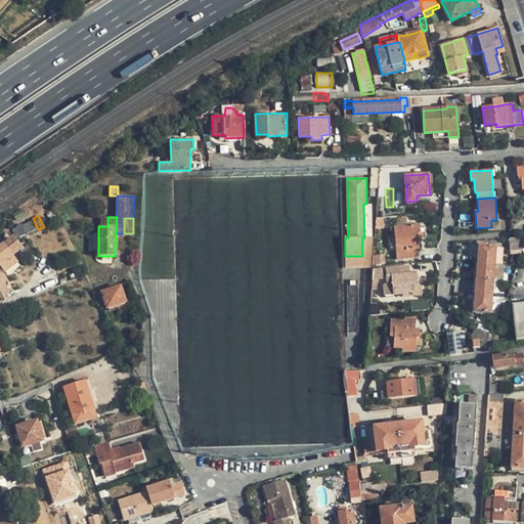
[(38,229),(34,220),(16,228),(22,237),(38,229)]
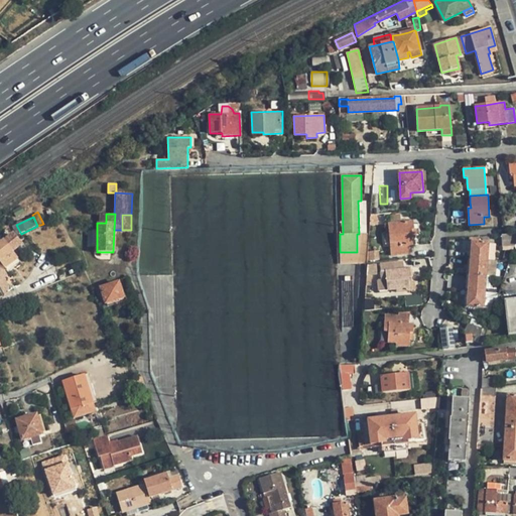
[(384,224),(385,234),(389,233),(390,243),(391,255),(409,253),(409,245),(412,245),(411,236),(415,236),(413,221),(384,224)]
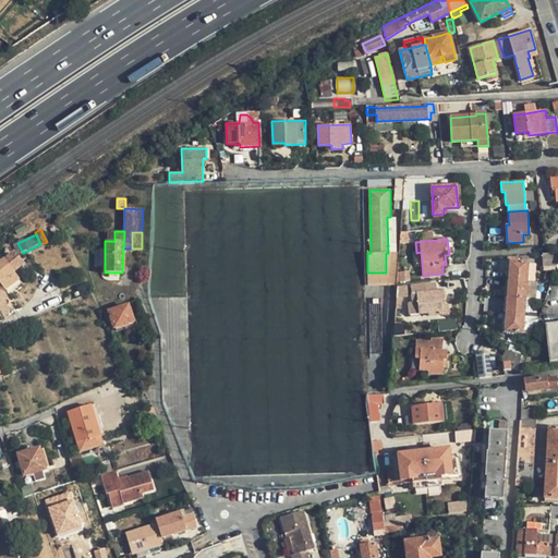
[(19,255),(23,253),(17,243),(13,245),(19,255)]
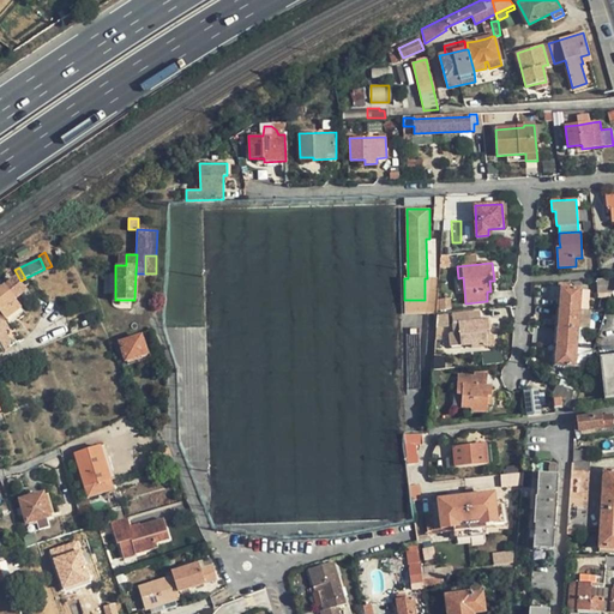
[(405,311),(437,311),(439,277),(427,278),(425,278),(425,300),(405,300),(405,311)]
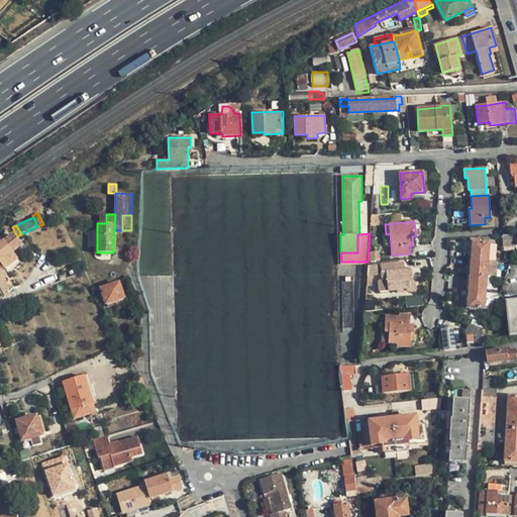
[(503,245),(515,244),(516,240),(516,233),(502,234),(503,245)]
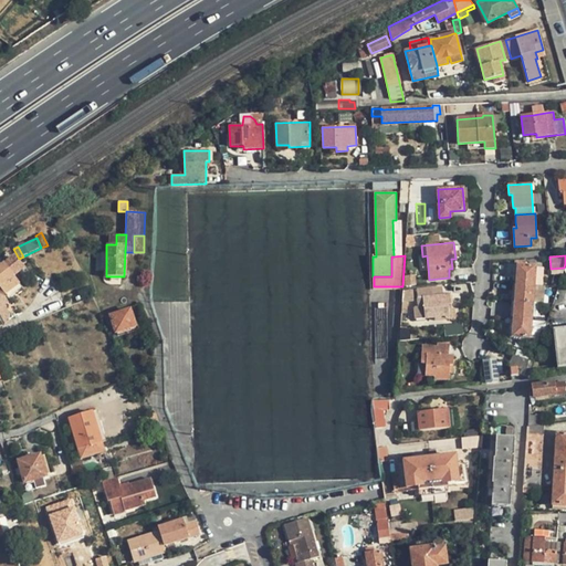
[(0,266),(0,287),(6,294),(19,284),(4,264),(0,266)]
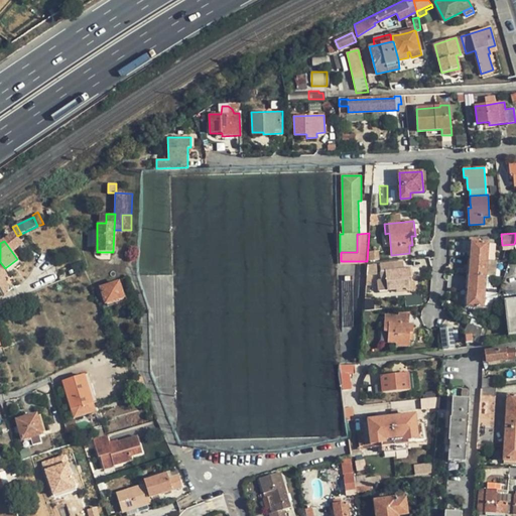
[(471,242),(470,258),(488,259),(489,243),(471,242)]
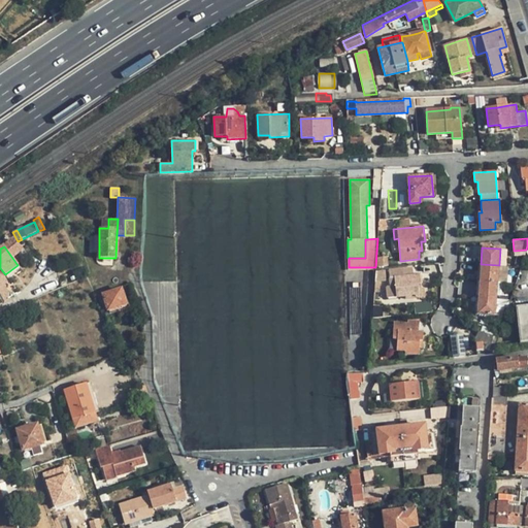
[(388,256),(380,257),(380,266),(389,265),(388,256)]
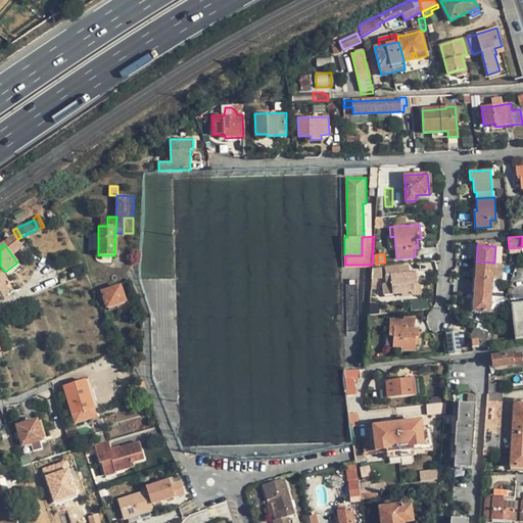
[(97,260),(88,264),(91,272),(100,269),(97,260)]
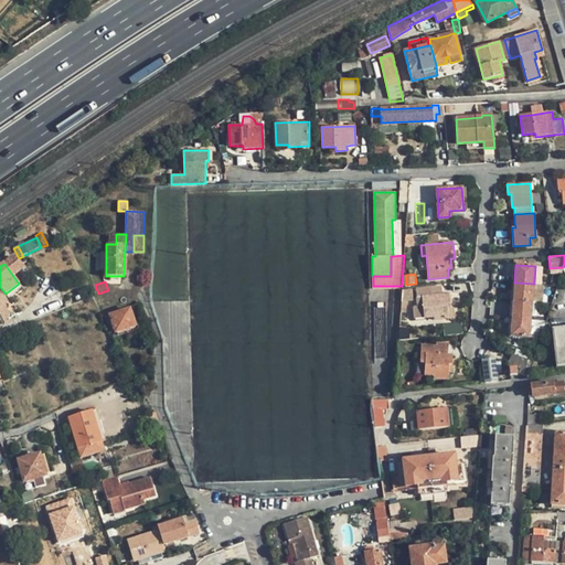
[(514,283),(513,300),(533,301),(534,284),(514,283)]
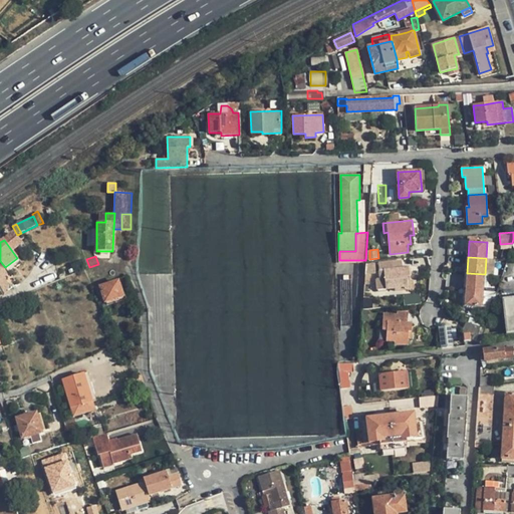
[(378,262),(379,279),(384,278),(386,288),(386,289),(395,288),(395,290),(411,289),(411,288),(413,286),(412,281),(410,280),(408,267),(394,268),(393,261),(378,262)]
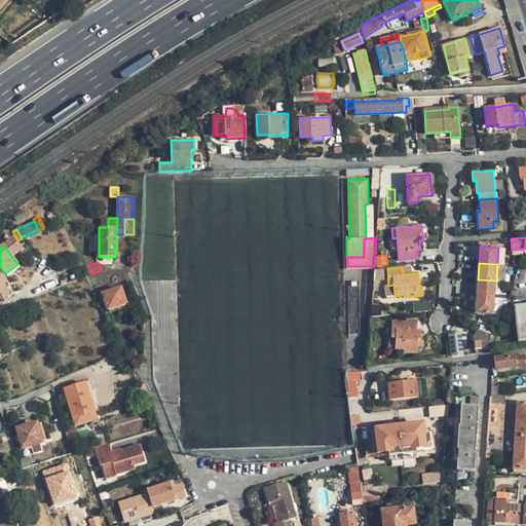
[(382,269),(374,269),(373,278),(377,278),(383,277),(382,269)]
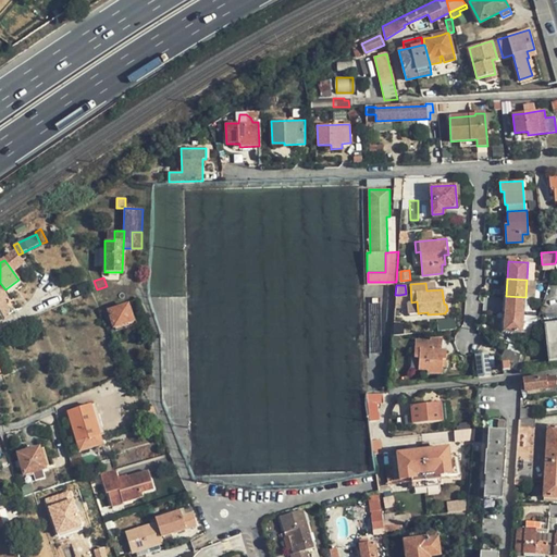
[(0,302),(0,311),(3,319),(8,318),(10,311),(4,300),(0,302)]
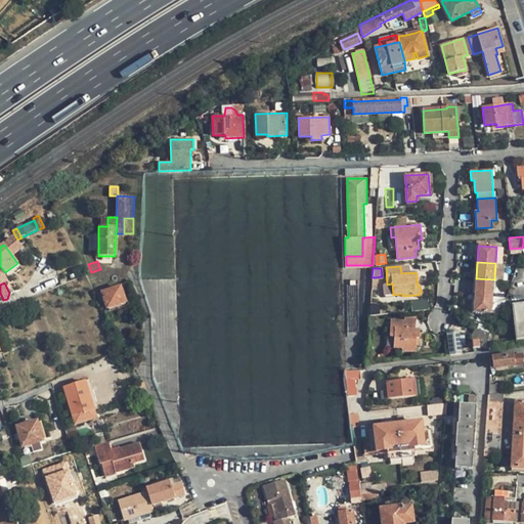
[(475,285),(474,295),(492,297),(493,282),(475,285)]
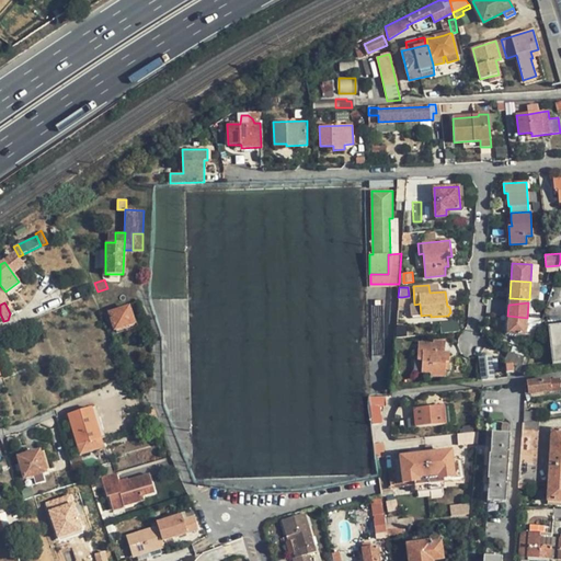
[(411,317),(421,315),(420,304),(414,305),(410,305),(411,317)]
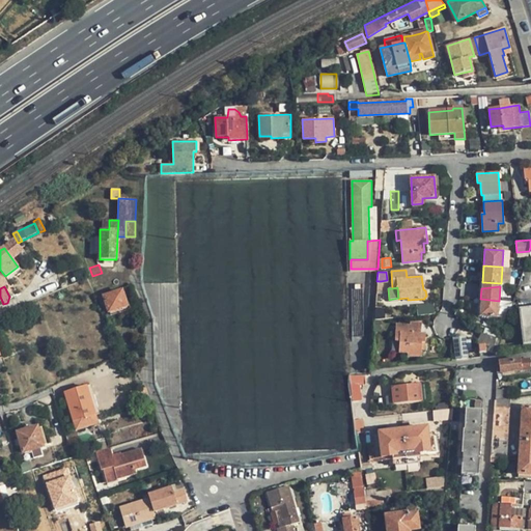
[(120,325),(117,314),(115,309),(127,306),(121,290),(104,296),(113,326),(120,325)]
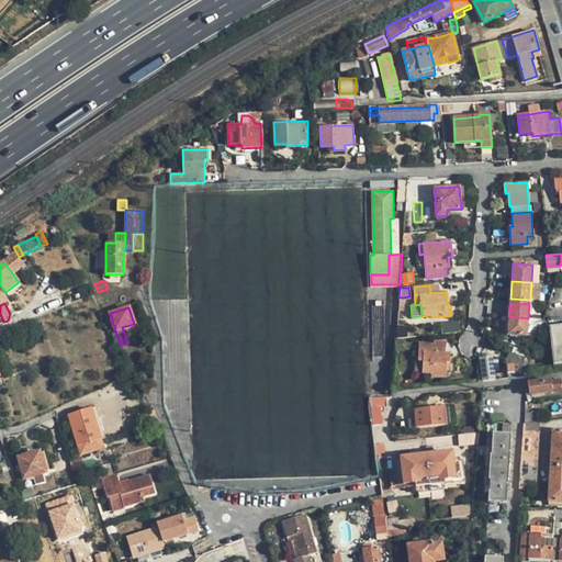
[(507,334),(538,336),(543,319),(528,318),(508,316),(507,334)]
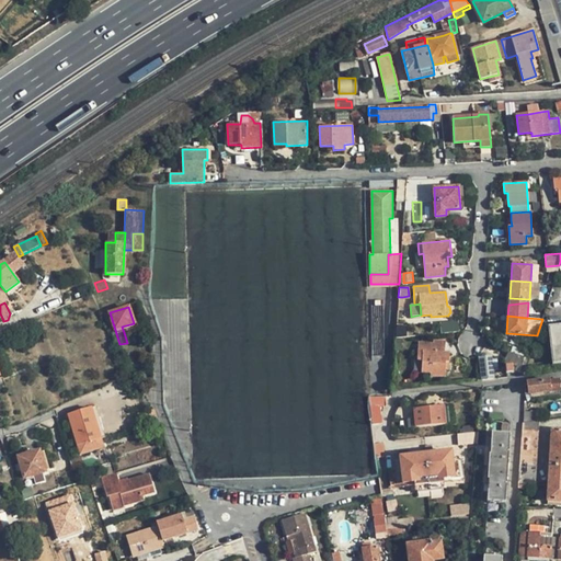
[(560,329),(550,331),(553,363),(560,362),(560,329)]
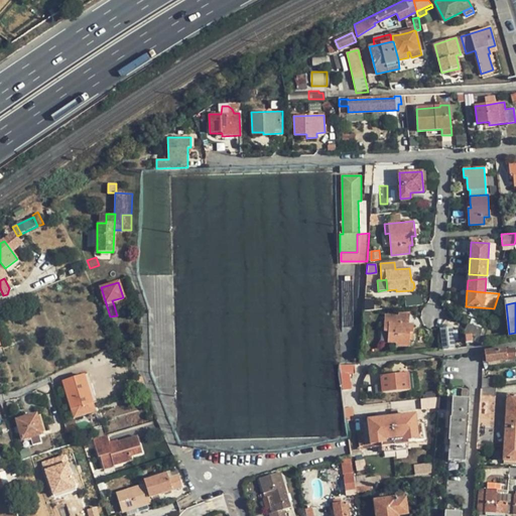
[(408,347),(408,340),(409,333),(412,333),(412,324),(408,324),(409,312),(398,312),(398,315),(385,314),(384,332),(388,332),(387,342),(396,343),(396,346),(408,347)]
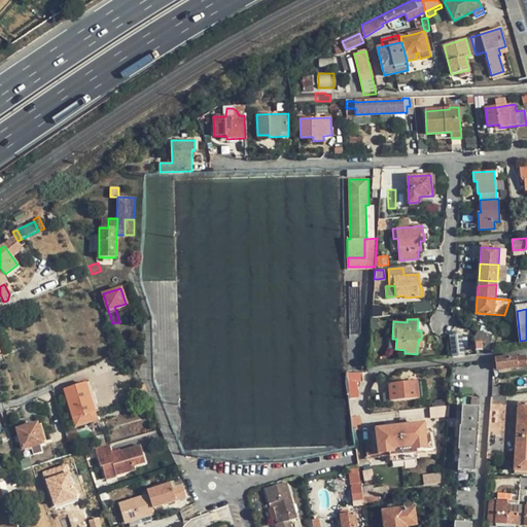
[(482,347),(492,351),(497,337),(477,329),(473,338),(475,344),(482,343),(482,347)]
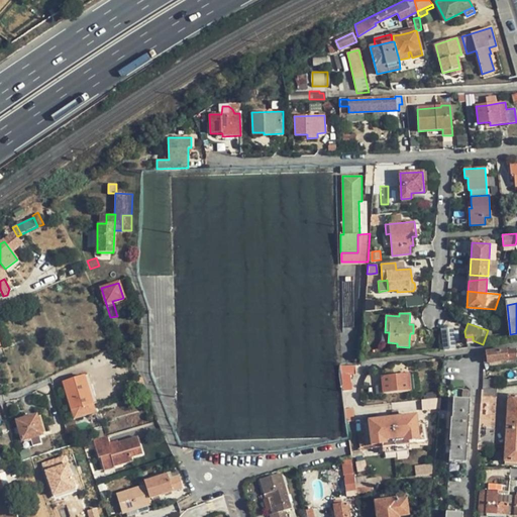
[(444,349),(454,348),(453,341),(457,340),(455,330),(452,331),(451,328),(441,329),(444,349)]
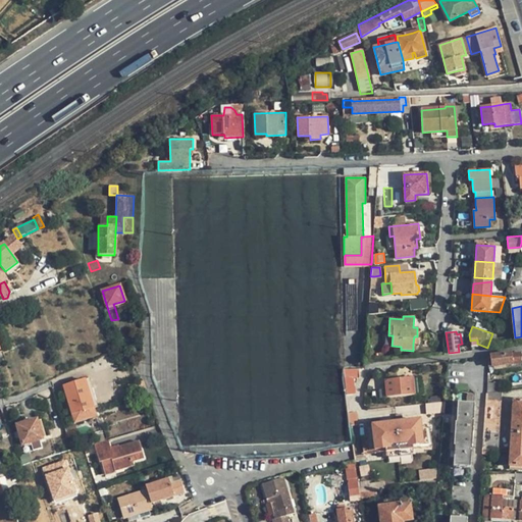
[(477,346),(477,344),(477,340),(470,341),(464,342),(465,350),(471,349),(471,347),(477,346)]
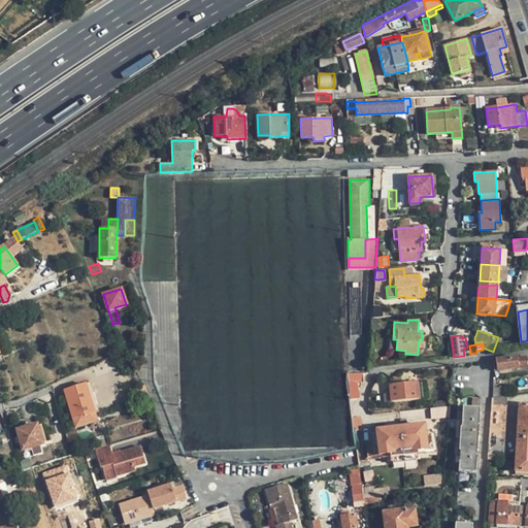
[(527,366),(526,356),(496,359),(496,360),(497,370),(527,366)]
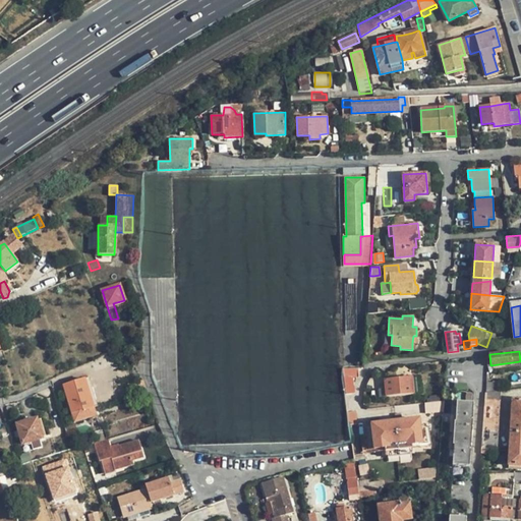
[(432,365),(432,374),(443,375),(443,366),(432,365)]
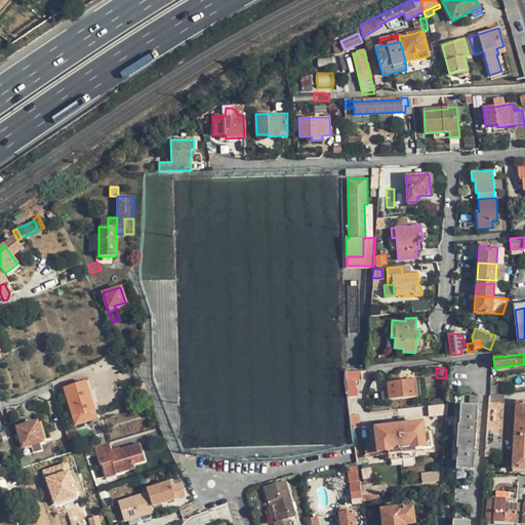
[(361,370),(346,371),(349,397),(357,396),(355,380),(361,379),(361,370)]
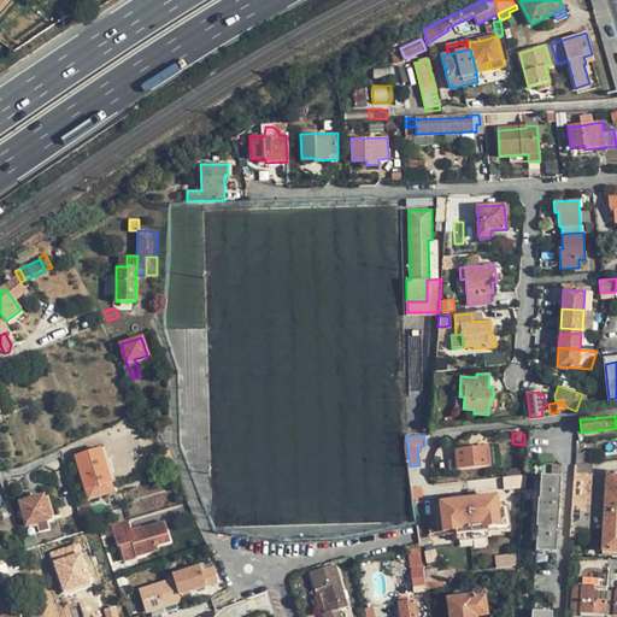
[(106,446),(101,448),(111,482),(116,481),(106,446)]
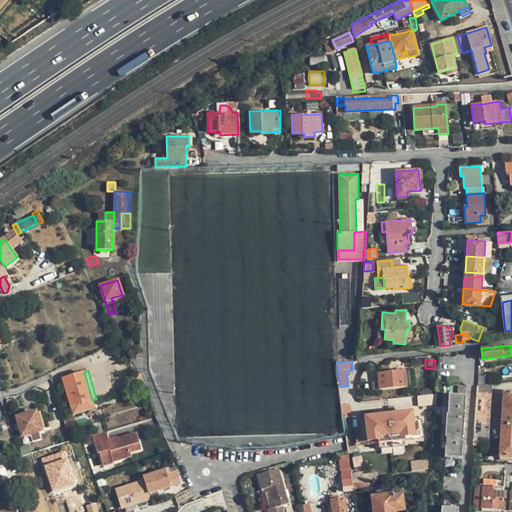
[(380,389),(407,386),(405,370),(378,373),(380,389)]
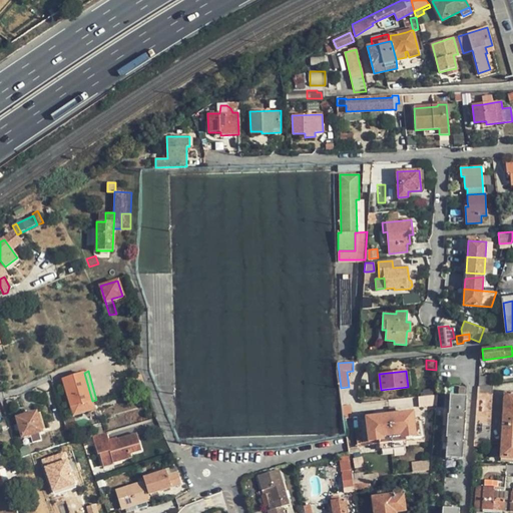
[(62,379),(71,408),(83,404),(84,409),(94,406),(92,401),(84,373),(62,379)]
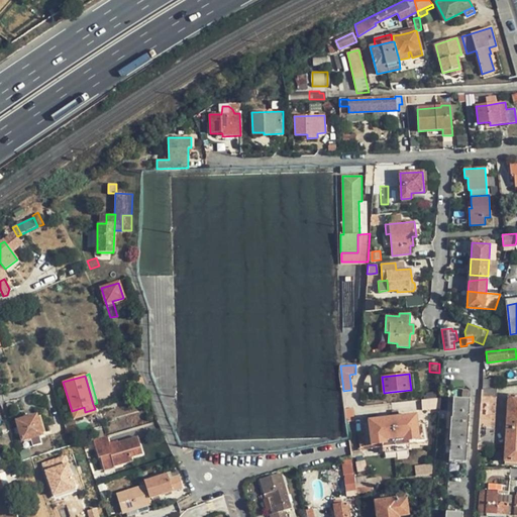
[(493,388),(488,389),(482,389),(481,396),(496,397),(496,388),(493,388)]
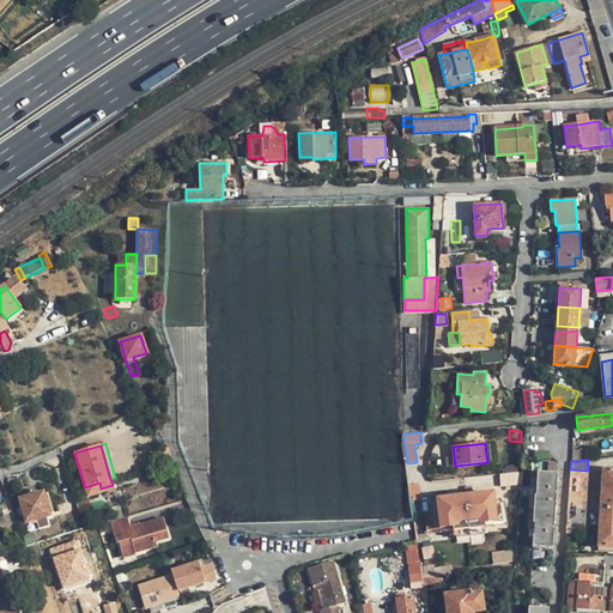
[(556,462),(546,461),(545,473),(554,474),(556,462)]
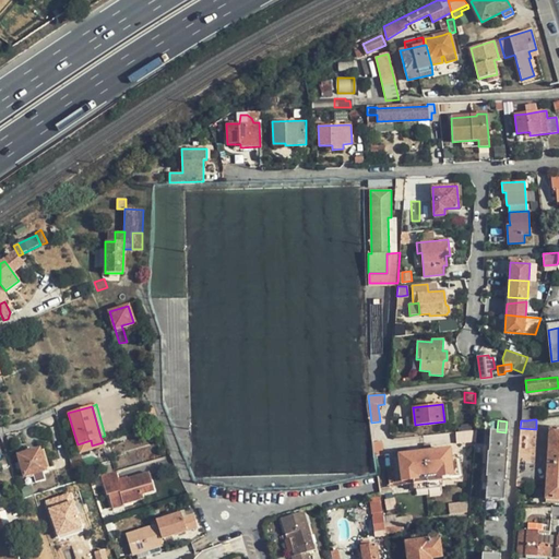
[(536,429),(520,428),(520,436),(536,438),(536,429)]
